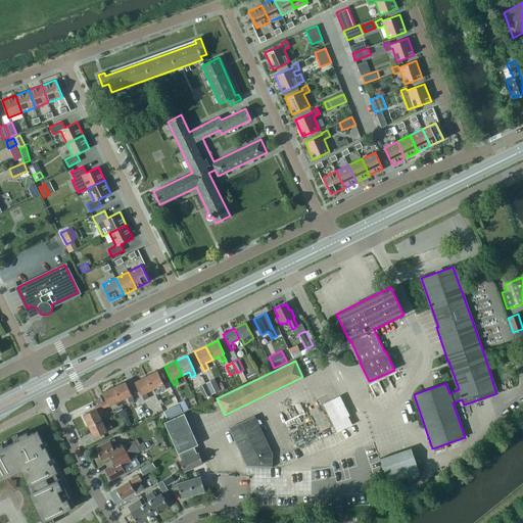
[(157,370),(145,376),(152,389),(158,386),(161,391),(165,389),(163,384),(163,383),(157,370)]
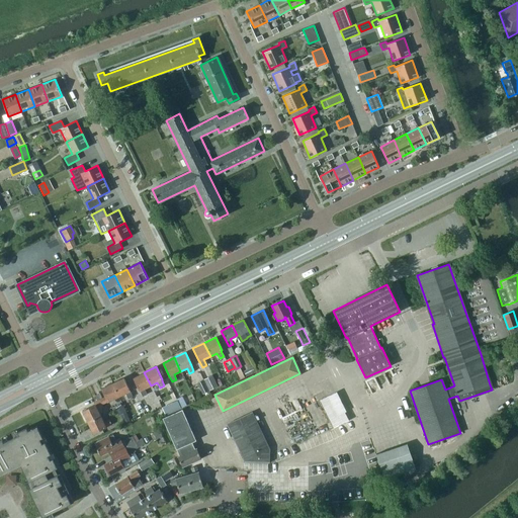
[(246,376),(255,371),(252,366),(243,370),(246,376)]
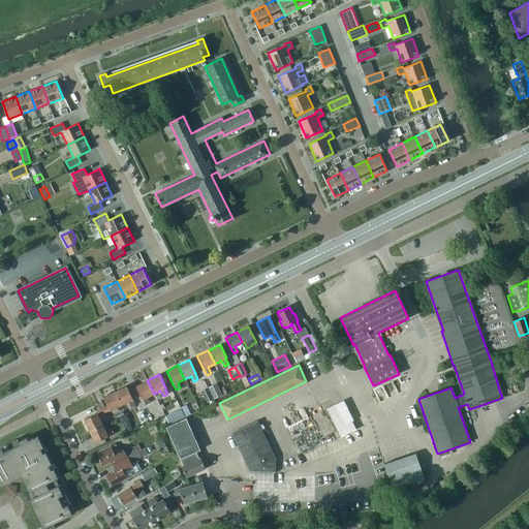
[(143,399),(145,405),(150,402),(147,397),(154,394),(147,380),(135,385),(142,400),(143,399)]
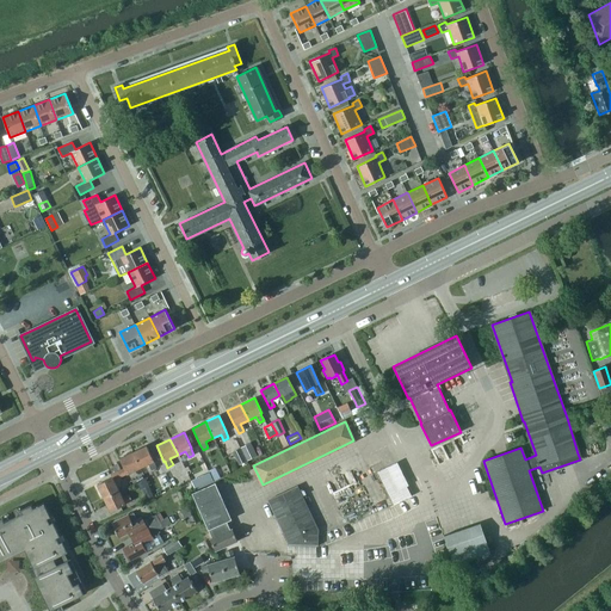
[(251,443),(247,444),(240,448),(246,461),(257,456),(251,443)]
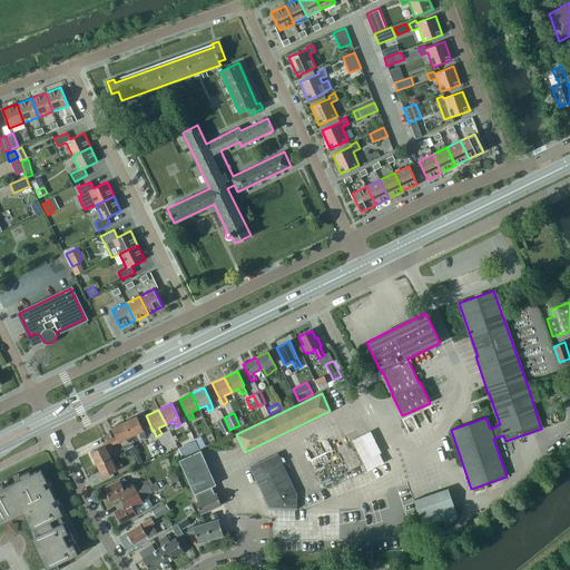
[(136,416),(124,422),(130,436),(138,433),(140,439),(146,436),(136,416)]
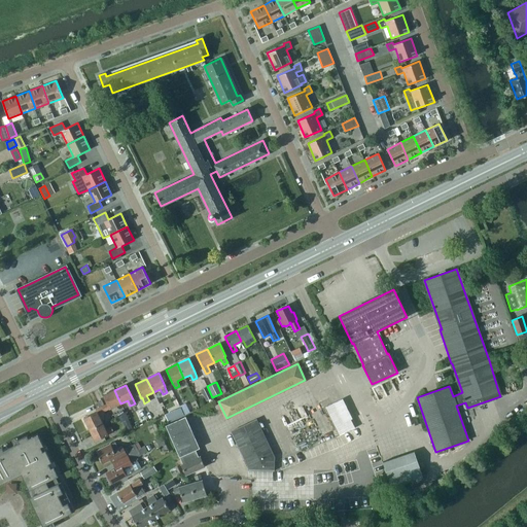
[(207,386),(201,389),(206,400),(212,397),(207,386)]
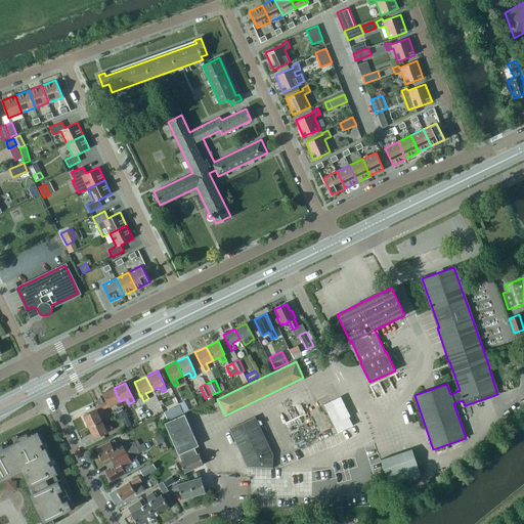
[(106,401),(100,404),(103,409),(108,407),(108,406),(120,401),(114,388),(102,393),(106,401)]
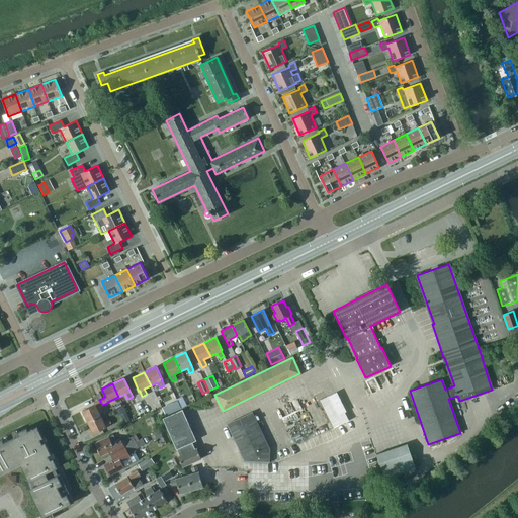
[(320,400),(333,428),(348,420),(334,393),(320,400)]
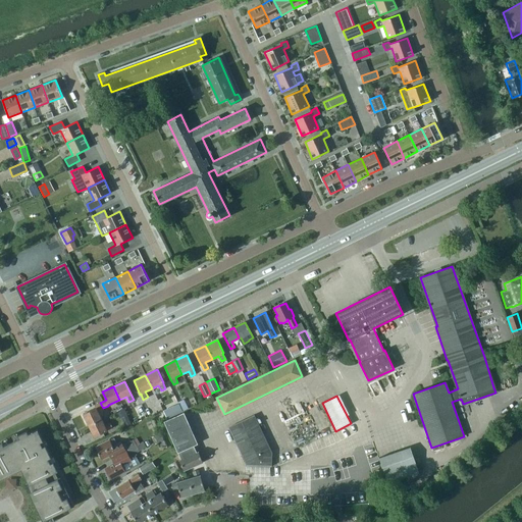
[(97,411),(103,408),(100,403),(94,406),(95,408),(83,414),(88,425),(101,419),(97,411)]
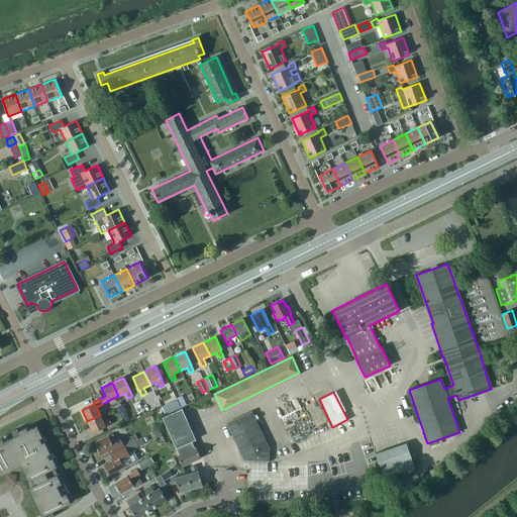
[(133,404),(139,415),(145,412),(139,401),(133,404)]
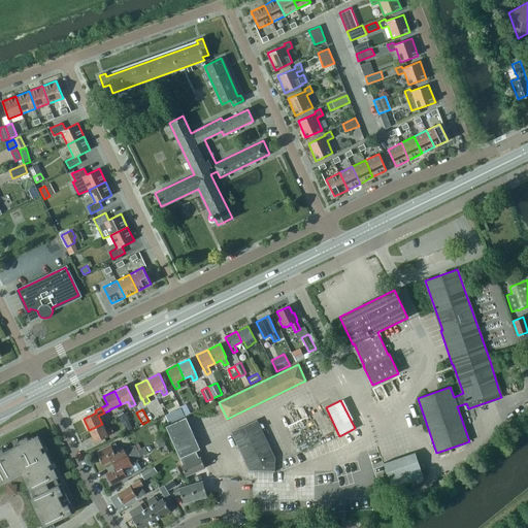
[(198,458),(195,451),(199,449),(186,418),(166,426),(183,464),(180,465),(186,475),(204,467),(200,457),(198,458)]
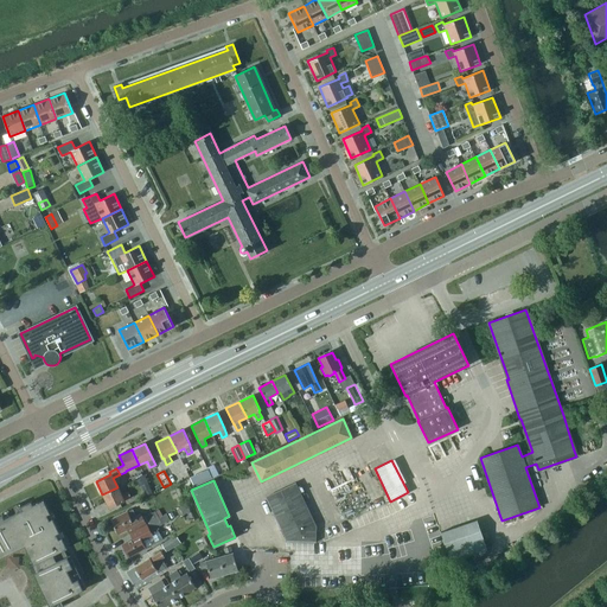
[(146,497),(152,493),(147,483),(140,486),(146,497)]
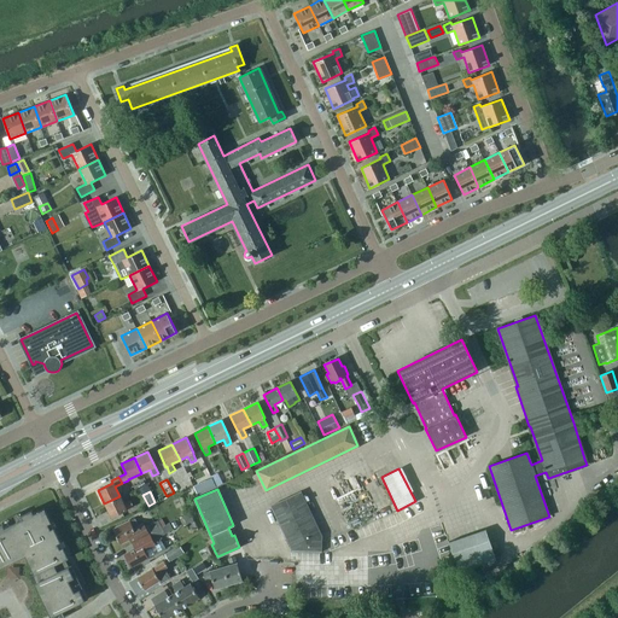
[(291,549),(291,552),(320,553),(321,535),(299,493),(270,506),(291,549)]
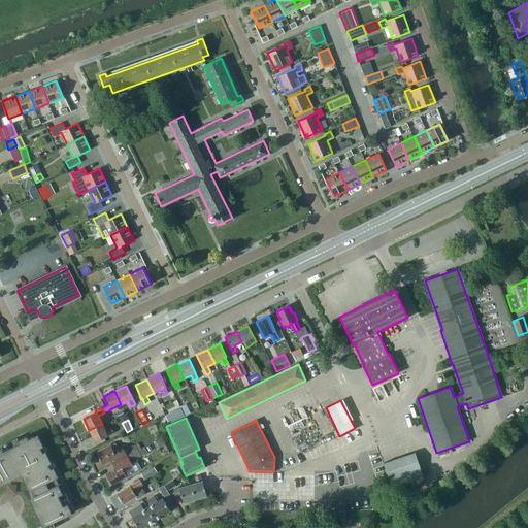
[(105,431),(102,424),(89,430),(95,442),(113,433),(111,428),(105,431)]
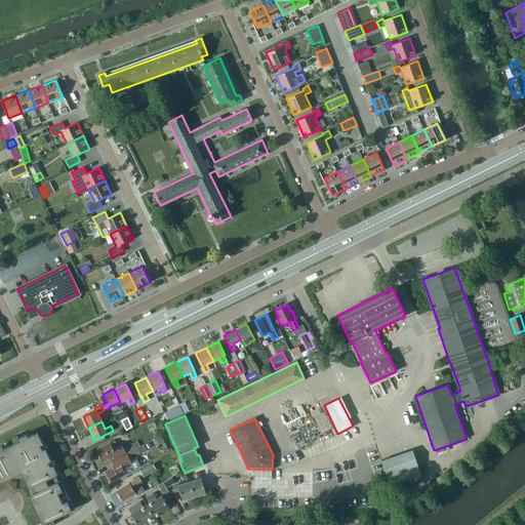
[(0,481),(21,472),(29,487),(26,488),(43,524),(51,524),(54,524),(52,519),(75,509),(70,498),(67,500),(63,490),(66,489),(61,480),(57,481),(55,475),(57,474),(40,436),(35,438),(33,434),(28,436),(27,433),(0,445),(0,481)]
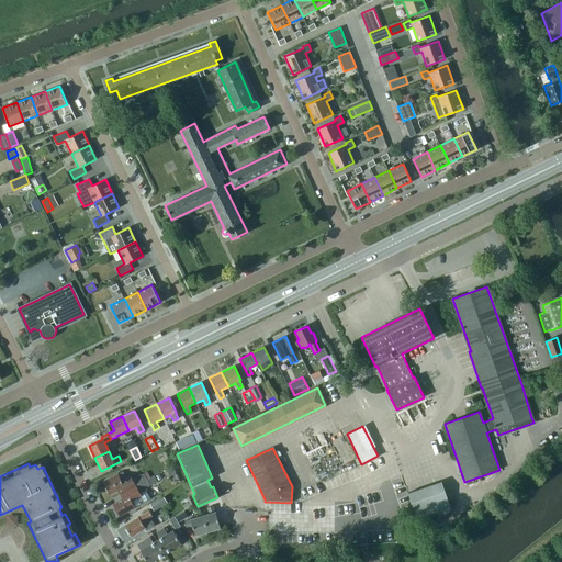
[(119,490),(120,494),(146,479),(143,474),(132,480),(130,475),(125,478),(122,471),(117,473),(102,481),(105,486),(105,489),(107,492),(109,493),(109,495),(119,490)]
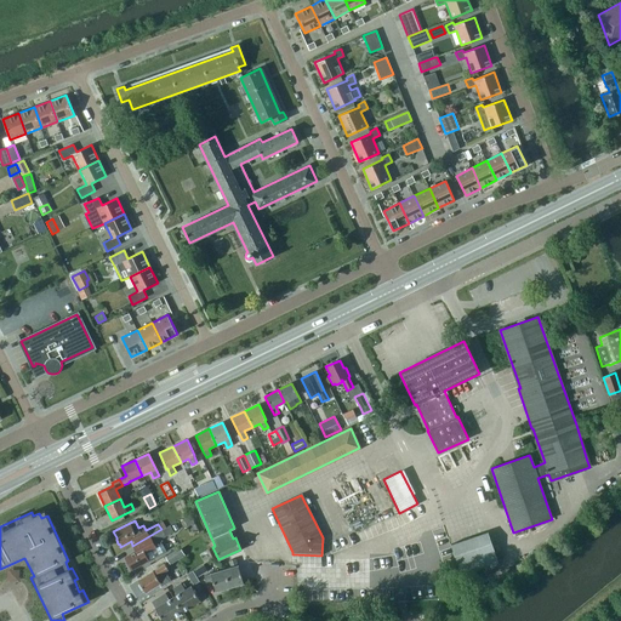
[(132,546),(135,551),(124,557),(131,570),(166,551),(159,540),(165,536),(161,529),(132,546)]
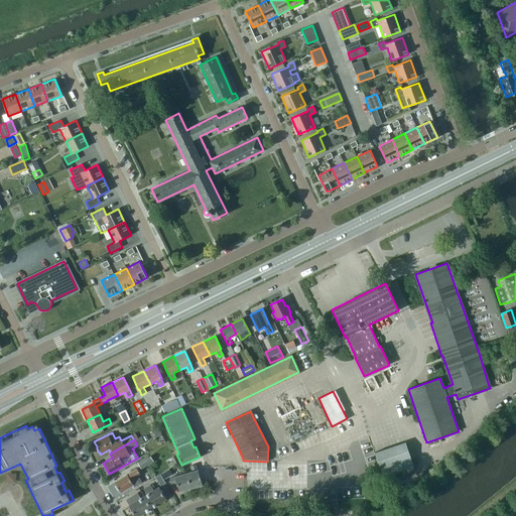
[(382,478),(414,468),(405,441),(374,453),(382,478)]
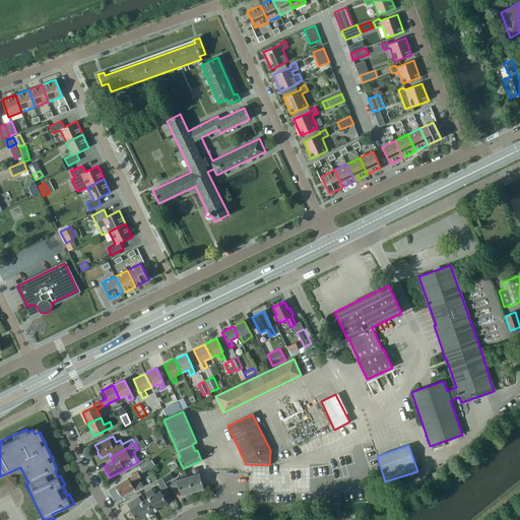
[(138,466),(142,472),(154,465),(150,458),(138,466)]
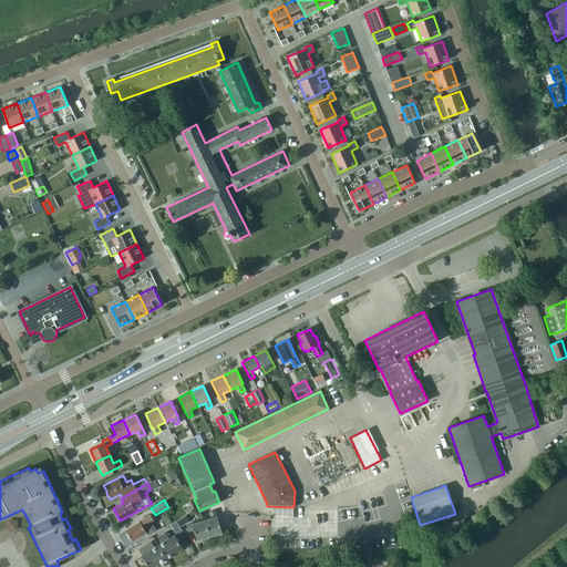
[(210,518),(204,519),(209,536),(222,533),(217,516),(216,516),(215,511),(208,513),(210,518)]
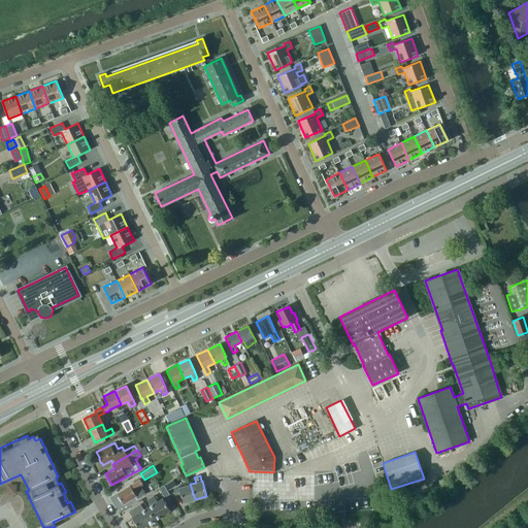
[(168,490),(176,485),(173,480),(165,485),(168,490)]
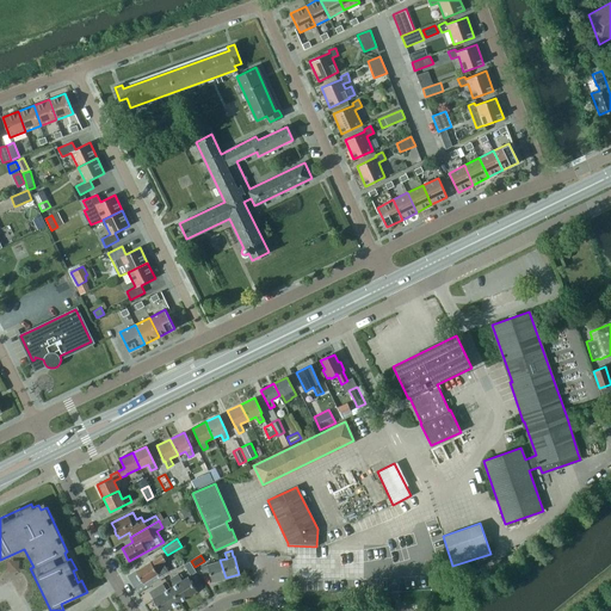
[(162,562),(165,561),(161,556),(150,562),(135,572),(143,584),(158,574),(160,576),(168,571),(162,562)]
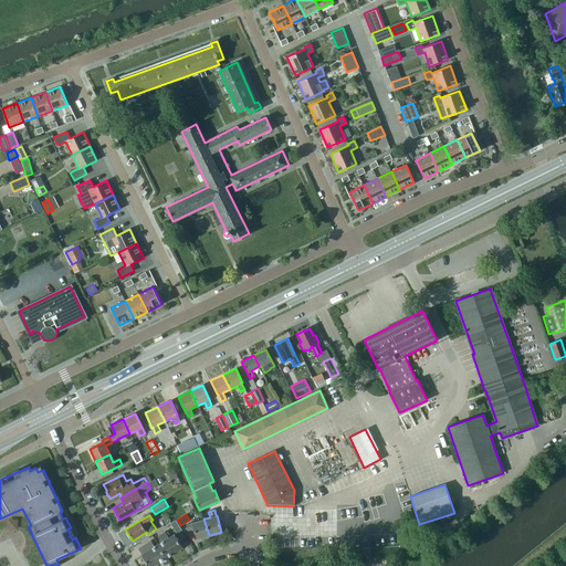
[(196,540),(209,535),(203,519),(191,523),(185,525),(187,531),(192,528),(196,540)]
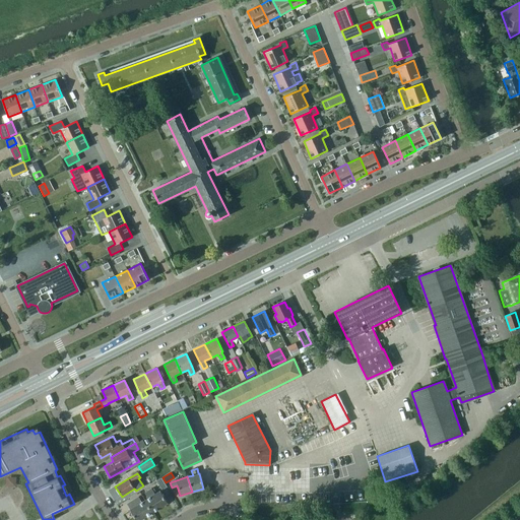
[(156,480),(161,490),(167,488),(160,477),(156,480)]
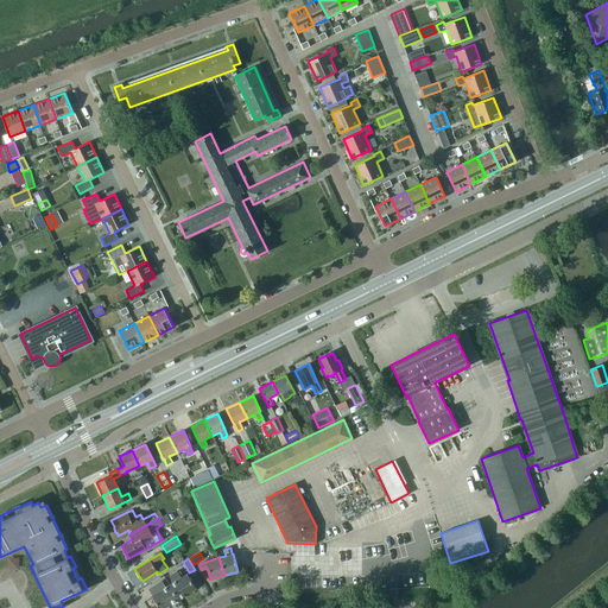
[(172,582),(169,584),(177,600),(188,593),(190,593),(192,591),(194,589),(196,588),(187,574),(181,577),(176,571),(169,576),(172,582)]
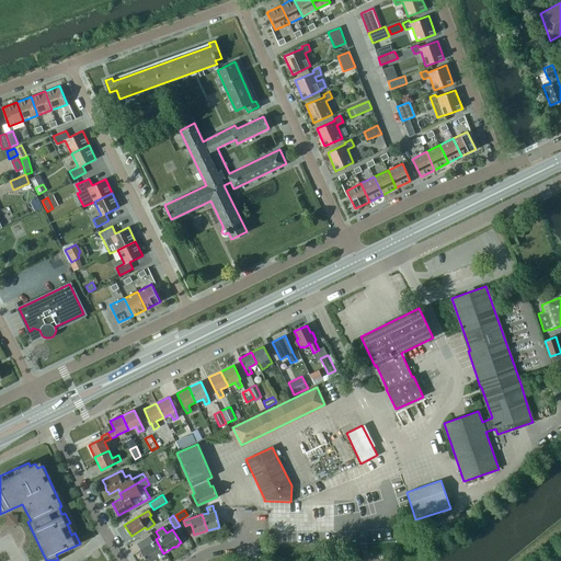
[(163,553),(156,539),(152,541),(149,536),(137,544),(140,549),(139,550),(146,560),(152,560),(153,560),(155,559),(163,553)]
